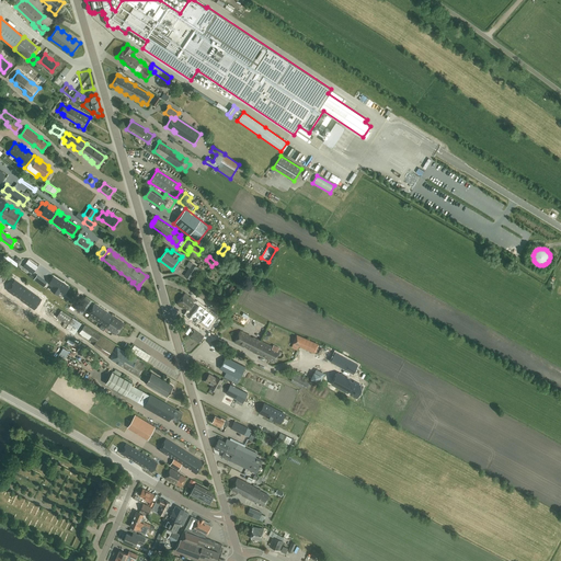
[(23,266),(33,273),(37,266),(29,260),(23,266)]
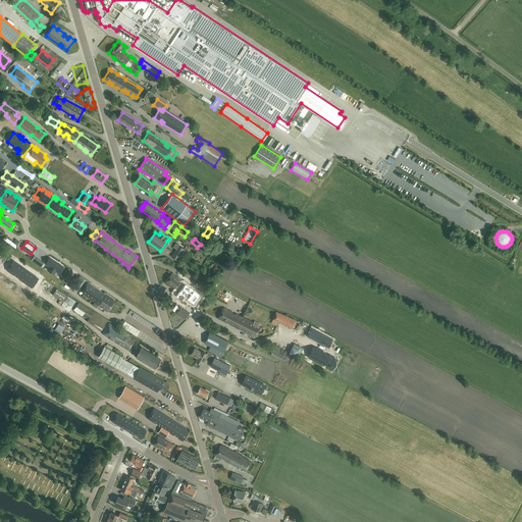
[(177,260),(184,250),(178,247),(176,250),(175,249),(171,256),(177,260)]
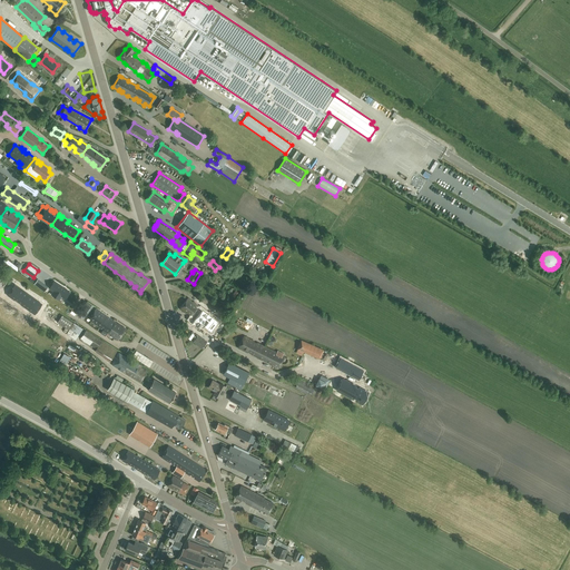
[(41,288),(45,284),(38,279),(36,282),(35,284),(41,288)]
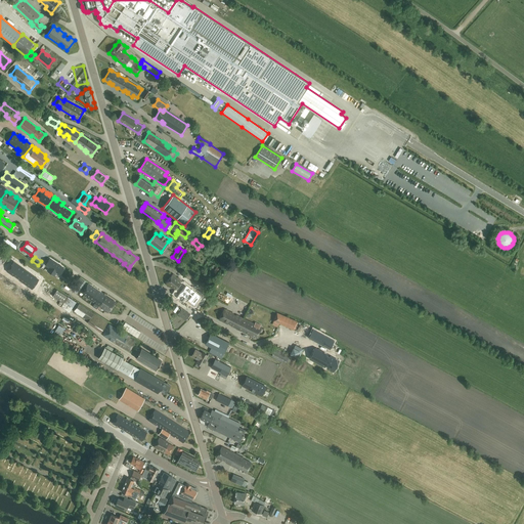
[(59,274),(63,268),(59,265),(49,259),(45,265),(49,267),(47,270),(54,274),(56,272),(59,274)]
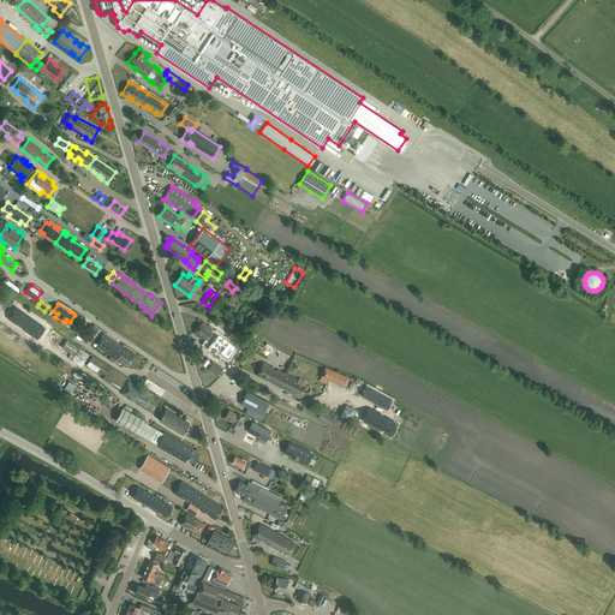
[(30,317),(16,308),(9,318),(23,328),(30,317)]
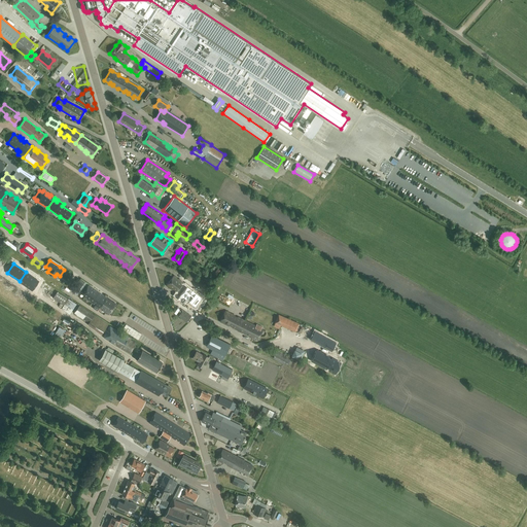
[(39,281),(26,272),(20,281),(32,290),(39,281)]
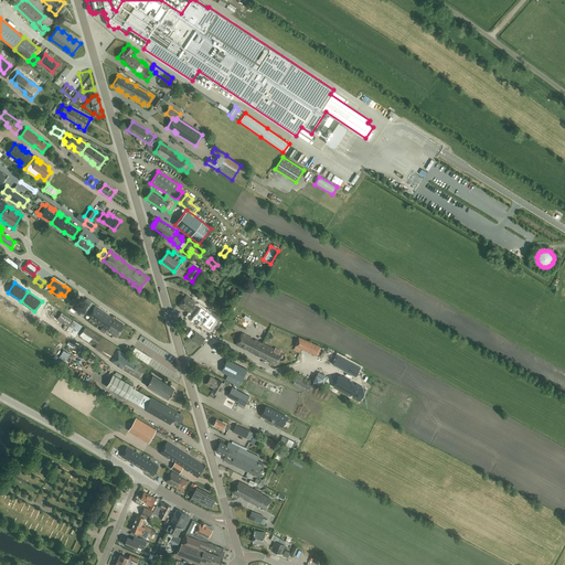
[(187,295),(178,306),(184,310),(185,309),(188,311),(187,313),(184,317),(190,321),(201,308),(198,305),(199,305),(187,295)]
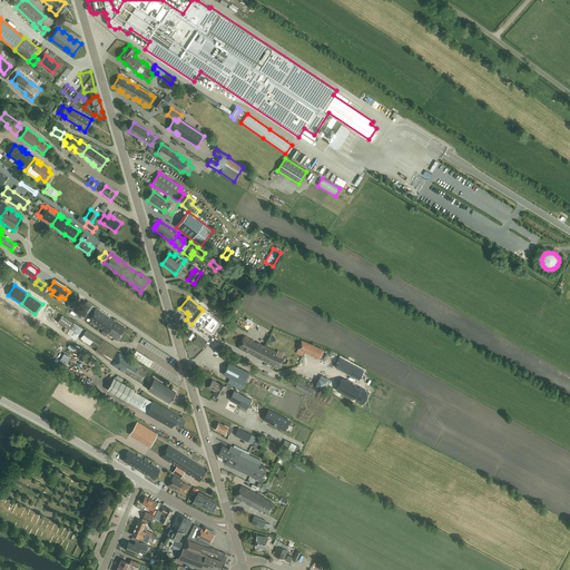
[(87,304),(84,310),(80,308),(77,315),(82,318),(89,306),(87,304)]
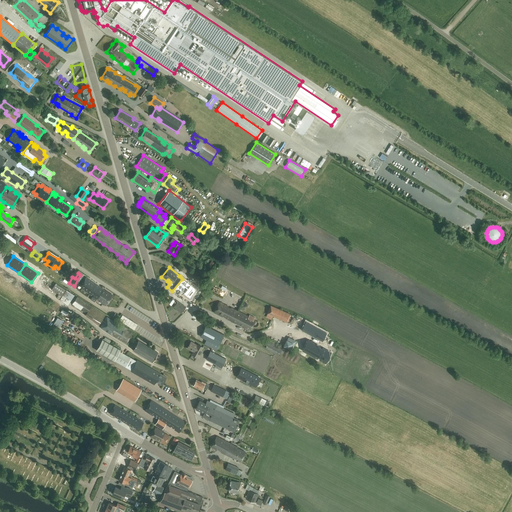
[(99,287),(86,277),(81,284),(84,287),(82,289),(92,296),(96,299),(96,298),(99,300),(99,301),(106,305),(112,295),(99,287)]
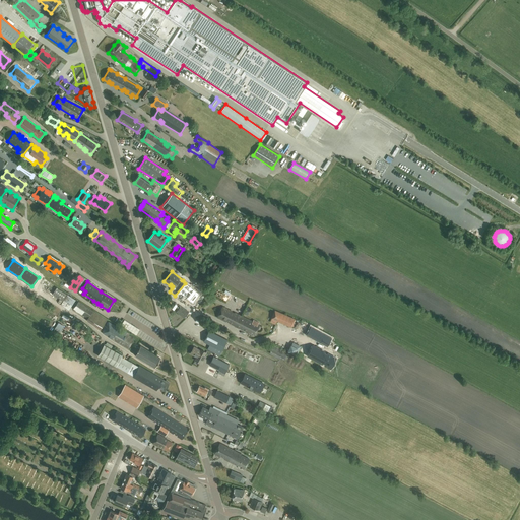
[(185,283),(175,296),(180,300),(183,297),(185,296),(187,298),(186,299),(192,304),(200,294),(191,285),(190,286),(185,283)]
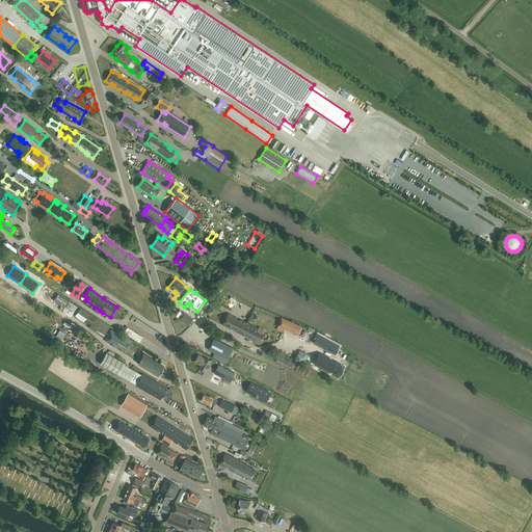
[(63,308),(68,301),(57,294),(53,300),(63,308)]
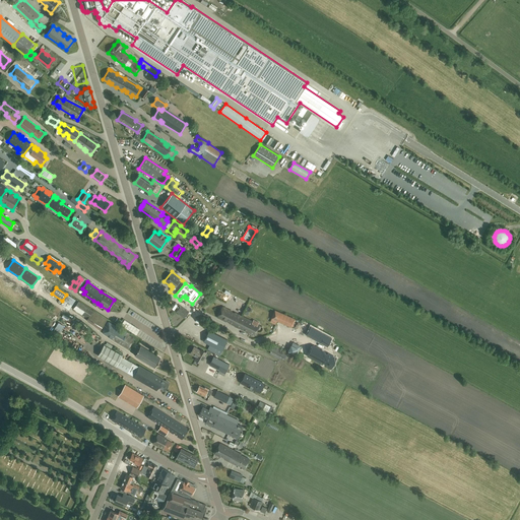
[(67,296),(64,301),(68,304),(66,308),(69,310),(75,300),(67,296)]
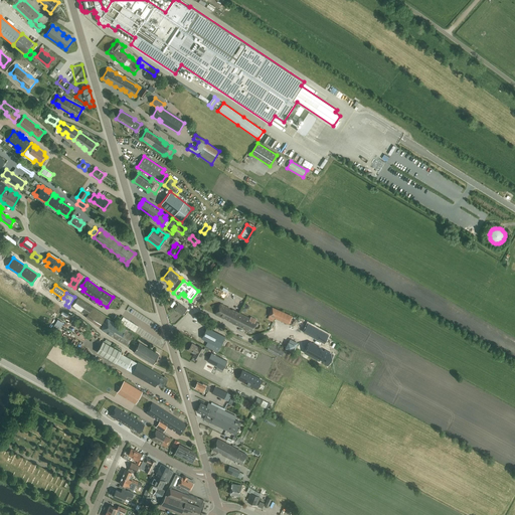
[(84,303),(87,299),(76,293),(74,296),(84,303)]
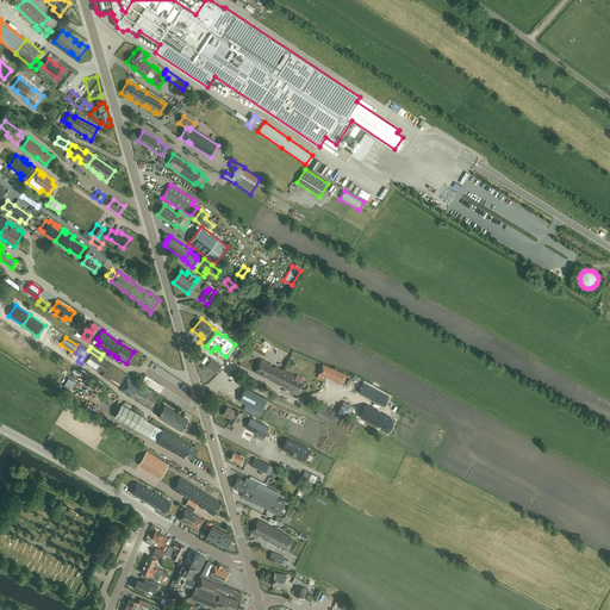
[(86,362),(103,374),(109,363),(92,354),(86,362)]
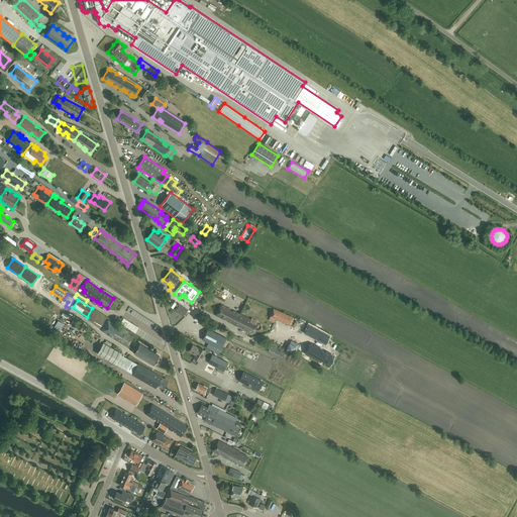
[(183,316),(187,310),(179,304),(175,310),(183,316)]
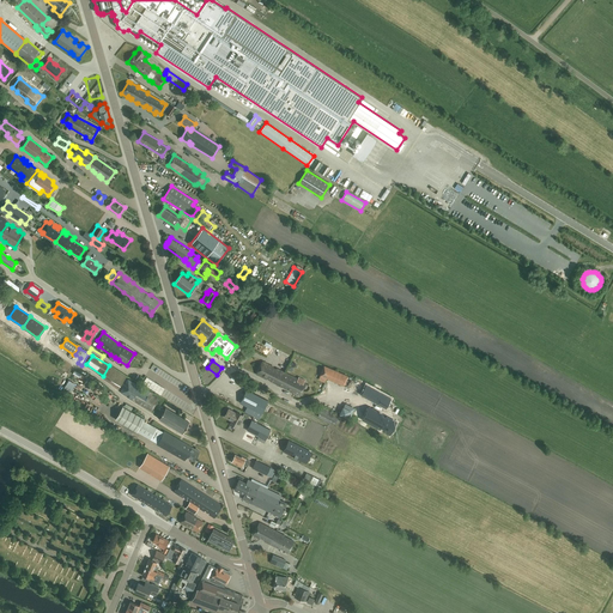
[(274,366),(262,360),(255,374),(266,380),(267,377),(271,380),(269,381),(278,384),(284,371),(277,368),(275,369),(273,368),(274,366)]
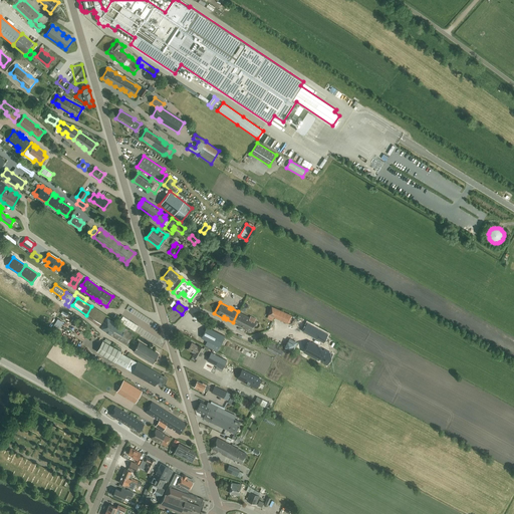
[(272,307),(269,314),(288,323),(291,315),(272,307)]
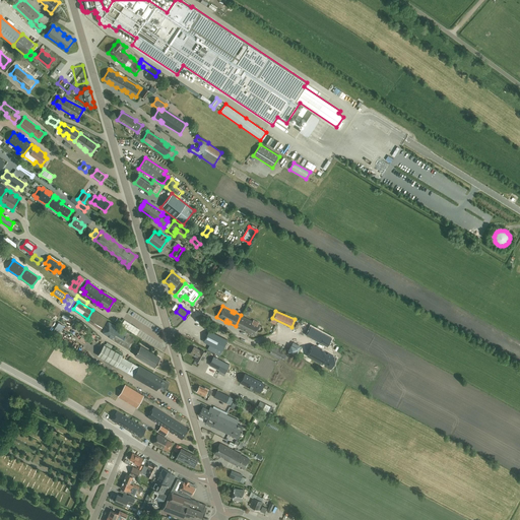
[(241,315),(236,326),(245,331),(245,332),(251,335),(253,332),(255,333),(260,324),(258,324),(259,322),(253,319),(253,321),(241,315)]
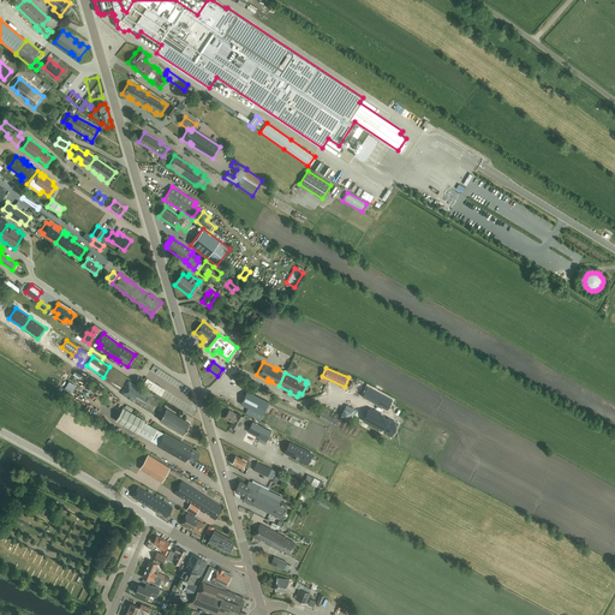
[(151,412),(159,400),(153,396),(153,395),(129,381),(121,393),(121,394),(151,412)]
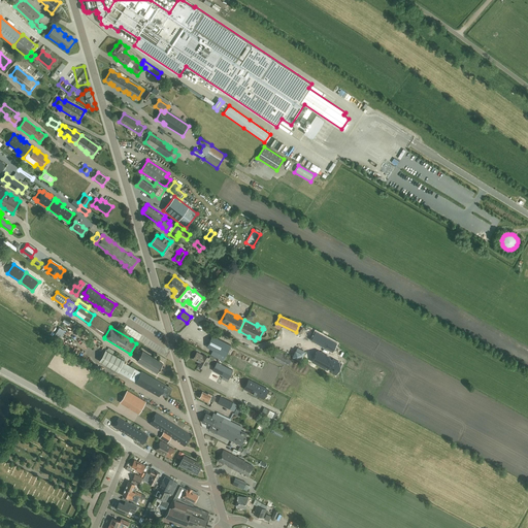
[(223,361),(225,357),(230,345),(212,336),(206,348),(212,351),(210,355),(223,361)]
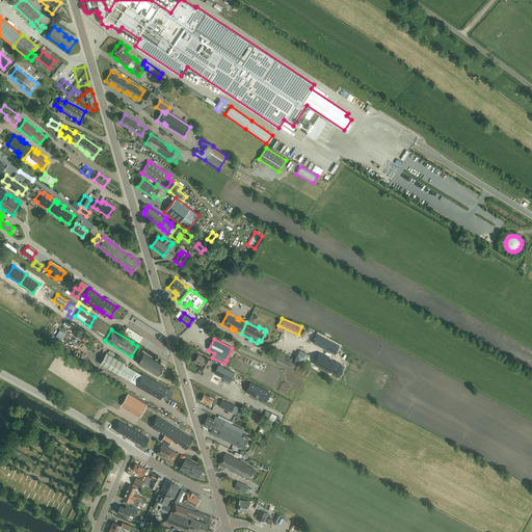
[(118,374),(125,364),(112,356),(108,353),(107,353),(100,364),(118,374)]
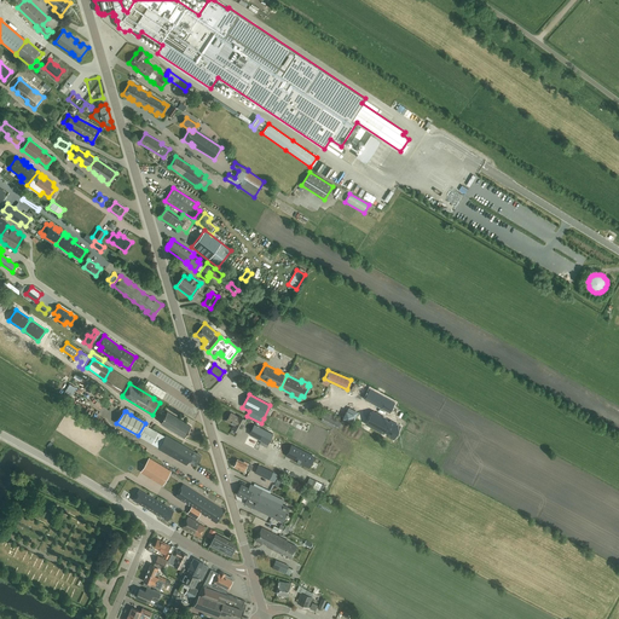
[(189,434),(184,432),(189,423),(165,411),(158,424),(186,438),(189,434)]
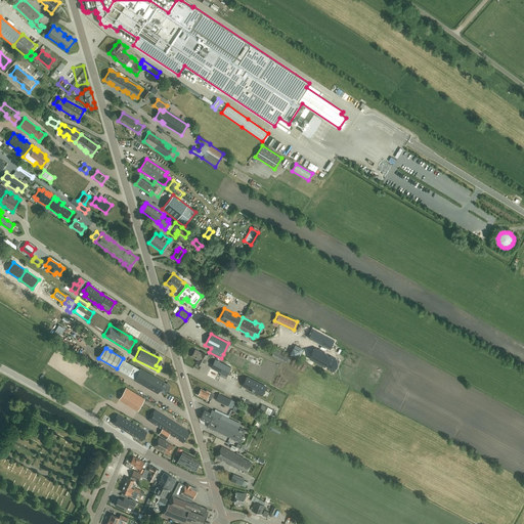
[(202,353),(195,349),(191,356),(198,360),(197,362),(202,365),(208,355),(203,352),(202,353)]
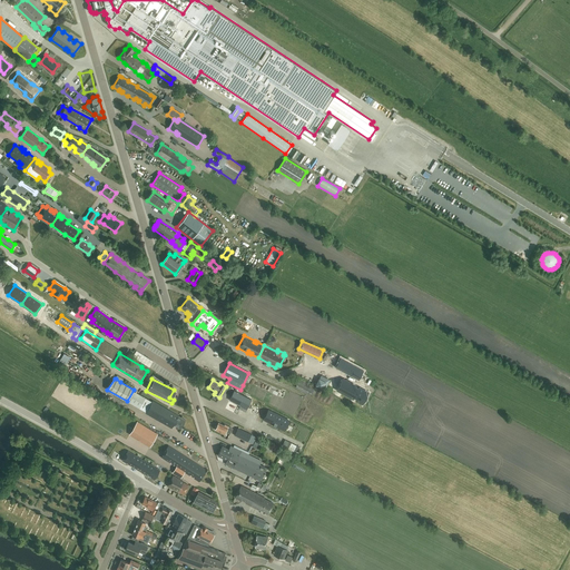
[(343,380),(337,391),(352,399),(356,400),(355,401),(362,404),(364,397),(366,393),(362,391),(363,391),(359,389),(357,390),(354,387),(355,386),(343,380)]
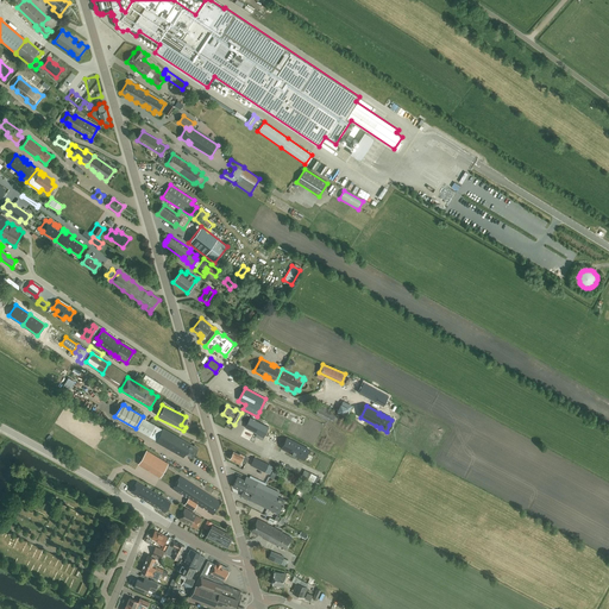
[(337,415),(319,407),(316,414),(334,421),(337,415)]
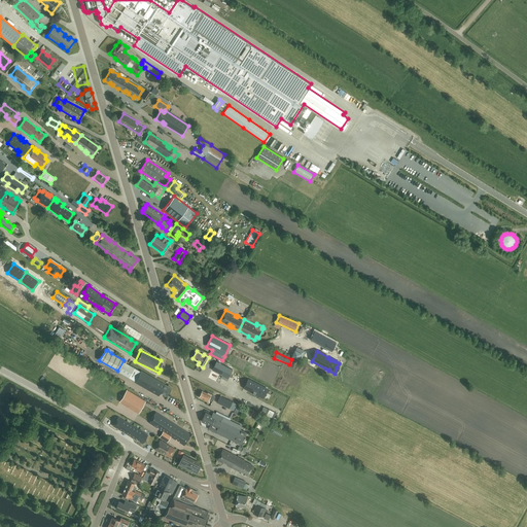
[(135,381),(140,372),(123,361),(117,371),(135,381)]
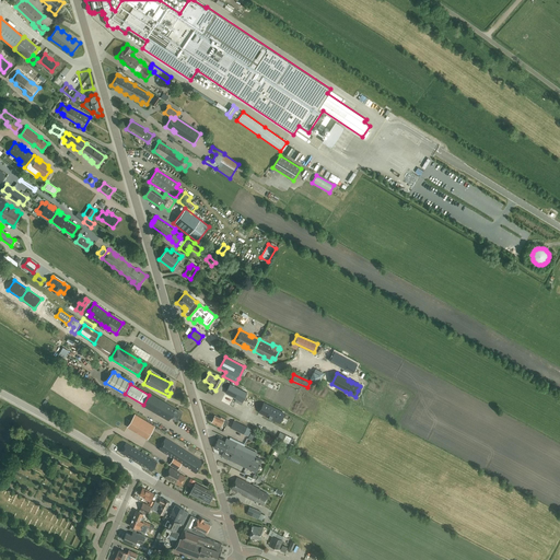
[(230,384),(221,401),(230,406),(240,388),(230,384)]
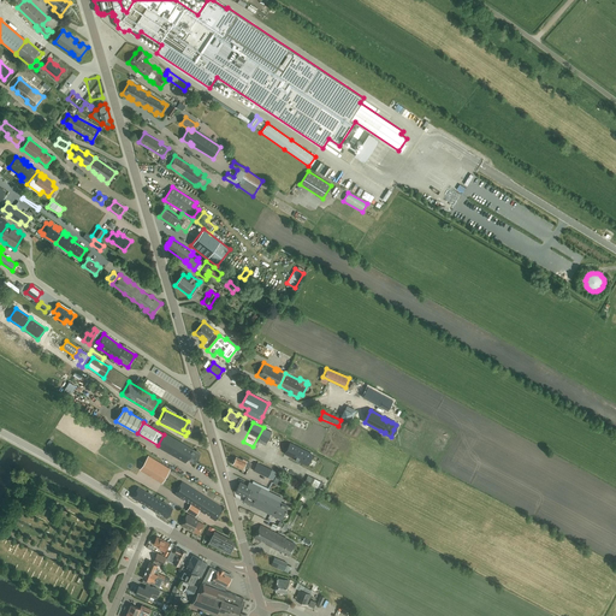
[(271,431),(264,427),(259,437),(266,440),(271,431)]
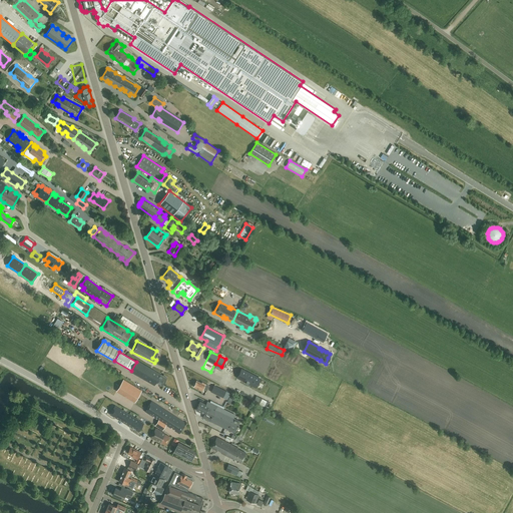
[(137,361),(136,362),(131,371),(131,372),(154,385),(156,382),(162,386),(166,378),(137,361)]
